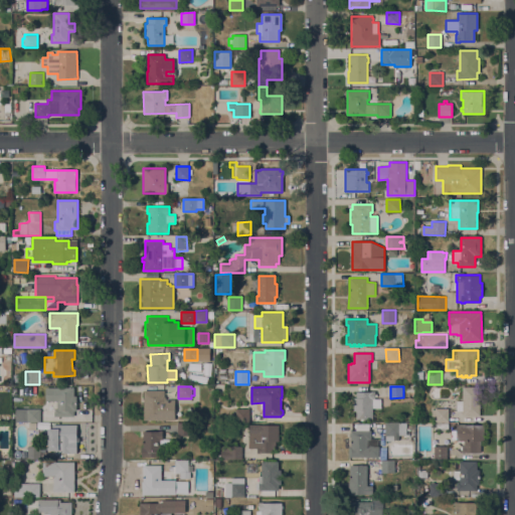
[(463,410),(457,410),(457,400),(463,400),(463,387),(480,386),(480,416),(463,416),(463,410)]
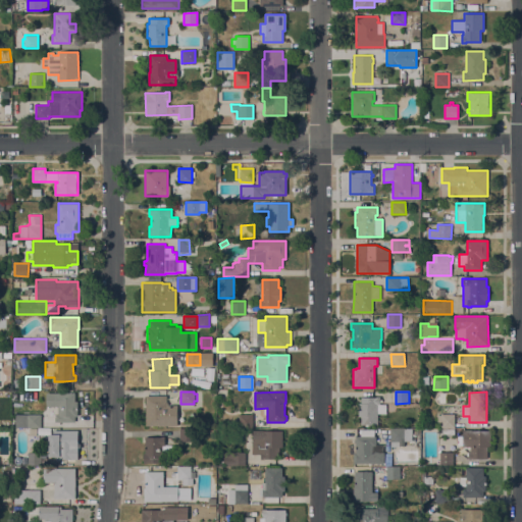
[(75,393),(75,401),(77,401),(77,416),(75,416),(75,422),(55,422),(55,414),(58,414),(58,407),(47,407),(47,393),(75,393)]
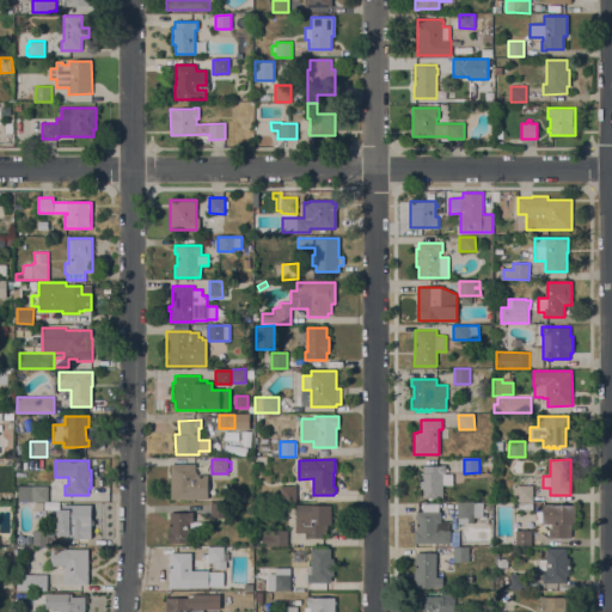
[(171,464),(195,464),(196,475),(208,475),(208,500),(171,500),(171,464)]
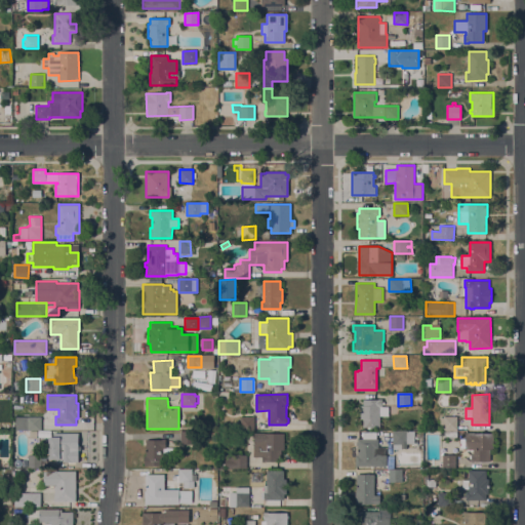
[(363,428),(363,418),(361,418),(361,405),(363,405),(363,399),(382,399),(382,401),(385,401),(385,404),(382,404),(382,406),(389,406),(389,416),(380,416),(380,428),(363,428)]
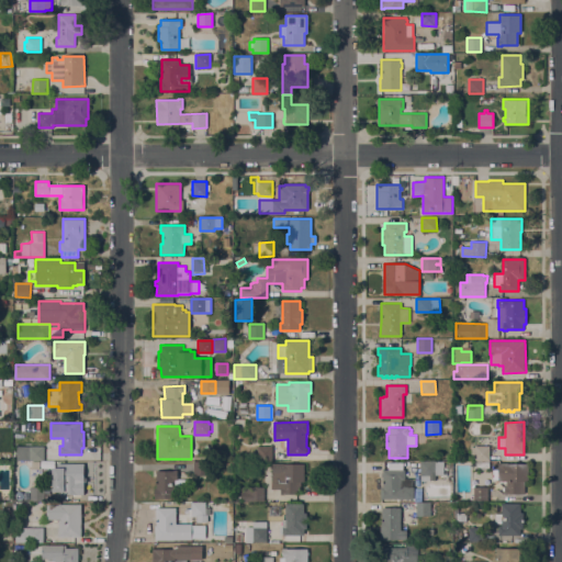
[(44,446),(44,460),(30,460),(30,446),(44,446)]
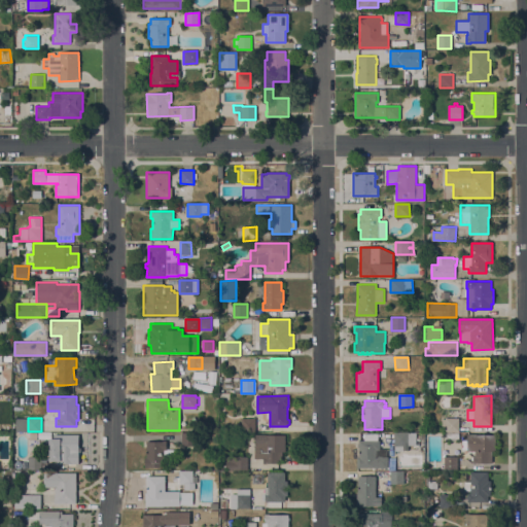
[(255,418),(255,431),(242,431),(242,418),(255,418)]
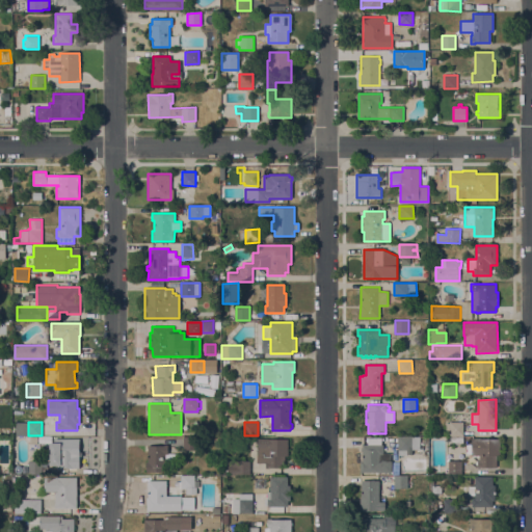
[(450,424),(463,424),(463,437),(450,437),(450,424)]
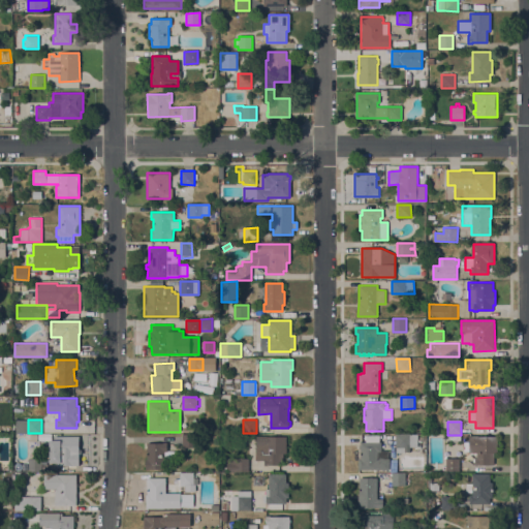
[(196,447),(183,447),(182,435),(196,435),(196,447)]
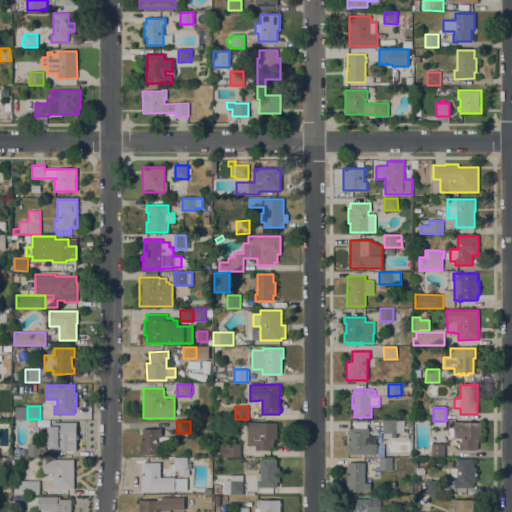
[(268,422),(268,421),(270,421),(270,423),(277,423),(277,439),(274,439),(274,450),(260,450),(260,451),(256,451),(256,446),(247,446),(247,430),(248,430),(248,422),(268,422)]
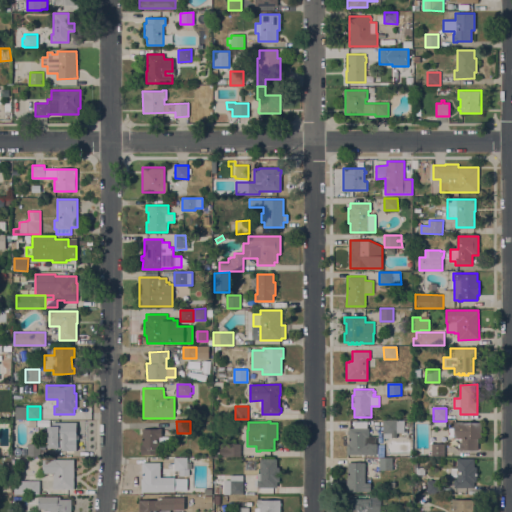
[(363,454),(363,456),(360,456),(360,455),(354,454),(354,456),(352,456),(352,455),(347,455),(347,444),(348,444),(349,437),(347,437),(347,431),(349,431),(349,428),(354,428),(354,421),(367,421),(367,428),(369,428),(369,436),(376,436),(376,444),(377,444),(377,454),(363,454)]
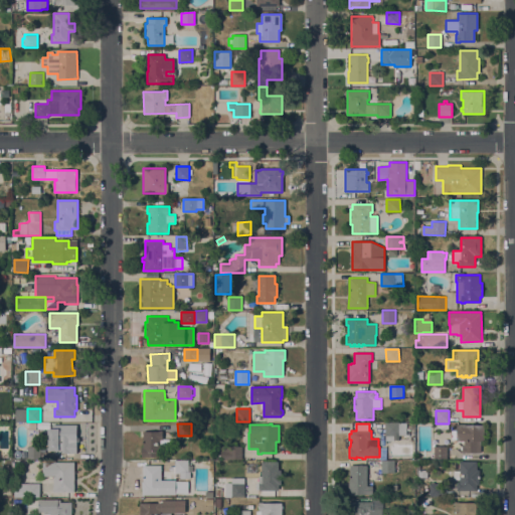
[(385,423),(406,423),(406,436),(399,435),(399,441),(385,440),(385,423)]
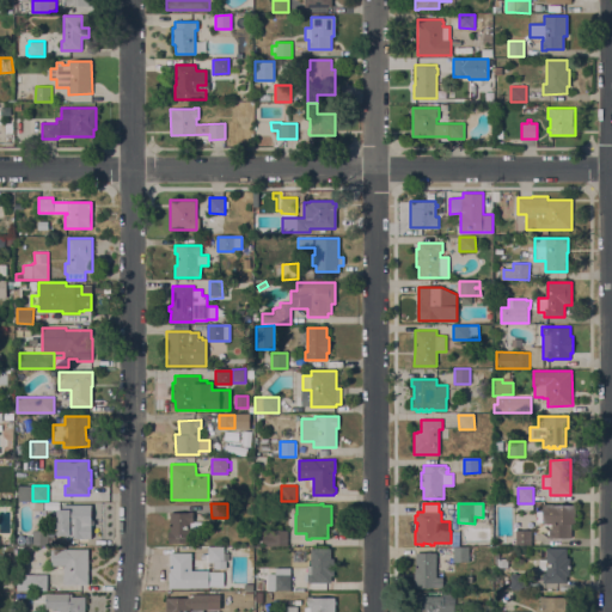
[(92,505),(92,525),(89,525),(89,538),(67,538),(67,532),(57,532),(57,518),(69,518),(69,512),(63,512),(63,505),(92,505)]
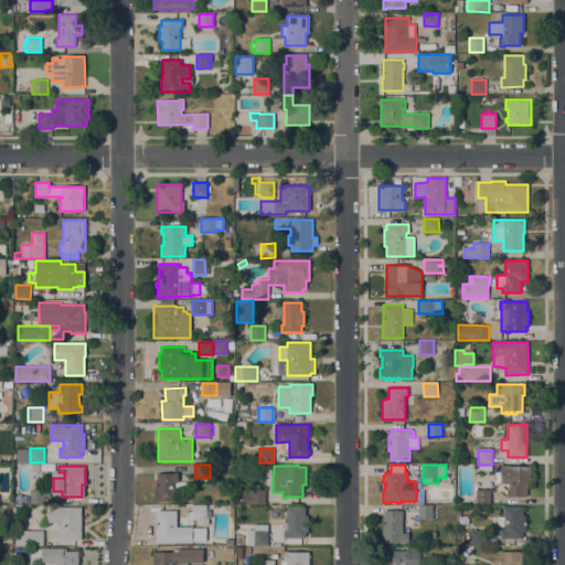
[(531,467),(531,484),(528,484),(528,498),(512,497),(512,498),(508,498),(508,493),(505,493),(507,490),(508,490),(509,490),(510,486),(502,486),(502,484),(501,484),(501,482),(496,482),(496,472),(501,472),(501,466),(531,467)]
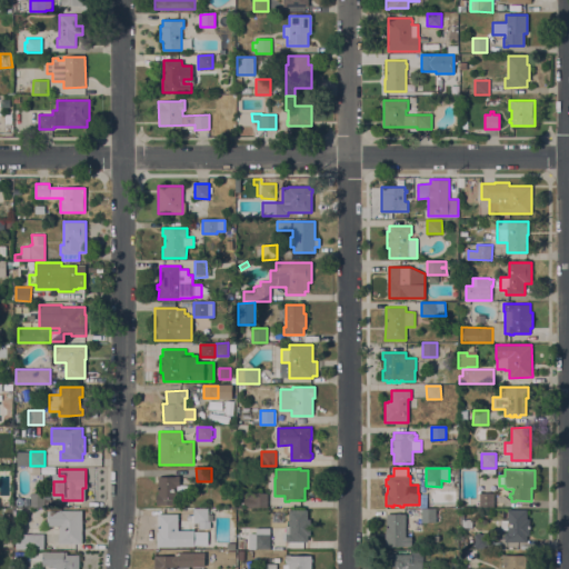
[(180,476),(180,485),(188,485),(188,496),(179,496),(179,505),(157,506),(156,493),(159,493),(158,477),(180,476)]
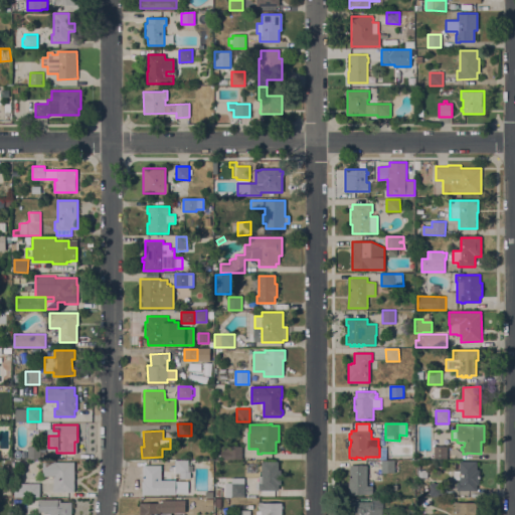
[(40,447),(40,460),(27,459),(27,446),(40,447)]
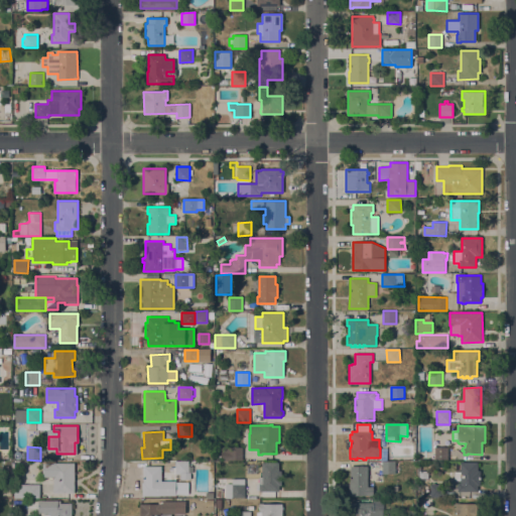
[(434,460),(434,446),(448,446),(448,460),(434,460)]
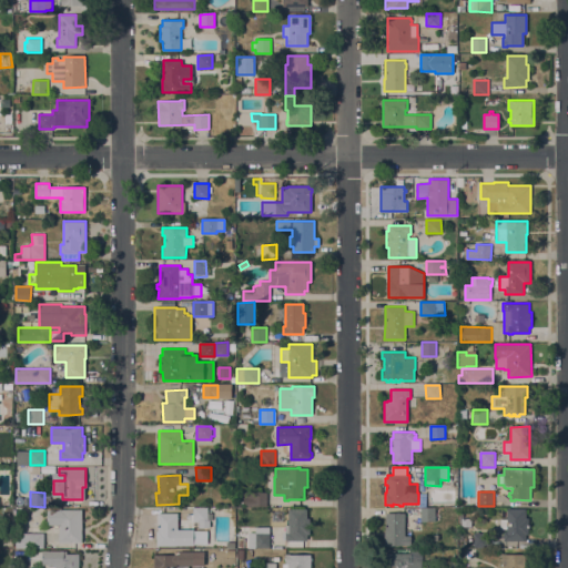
[(253,493),(267,493),(267,507),(253,507),(253,493)]
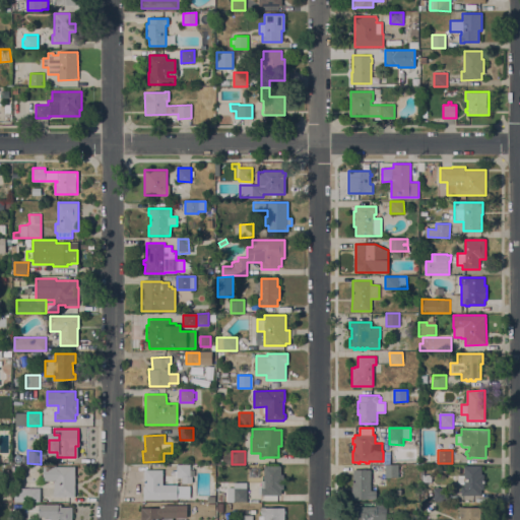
[(190,479),(177,479),(177,464),(190,464),(190,465),(190,479)]
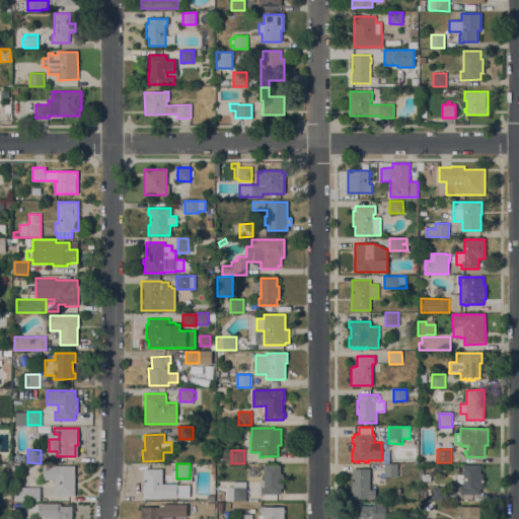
[(177,499),(143,499),(143,485),(144,485),(144,468),(149,468),(149,464),(161,464),(161,468),(162,468),(162,484),(177,484),(177,499)]
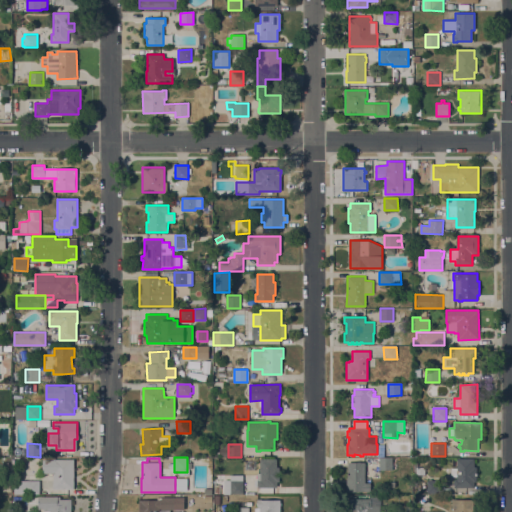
[(379,458),(392,458),(392,469),(379,470),(379,458)]
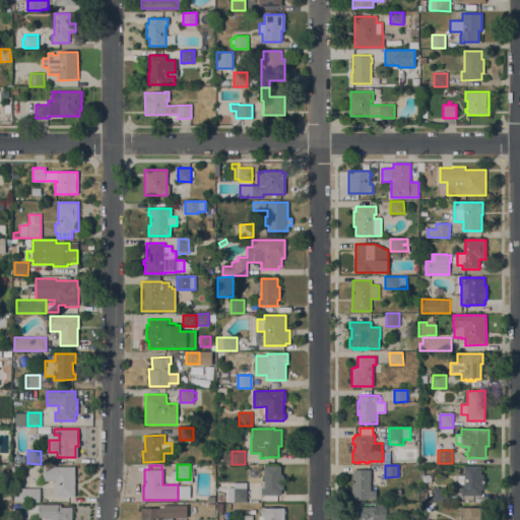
[(481,474),(484,474),(483,489),(481,489),(481,496),(461,495),(461,492),(460,492),(460,490),(461,490),(461,486),(464,486),(464,484),(458,484),(458,475),(464,475),(464,465),(481,465),(481,474)]
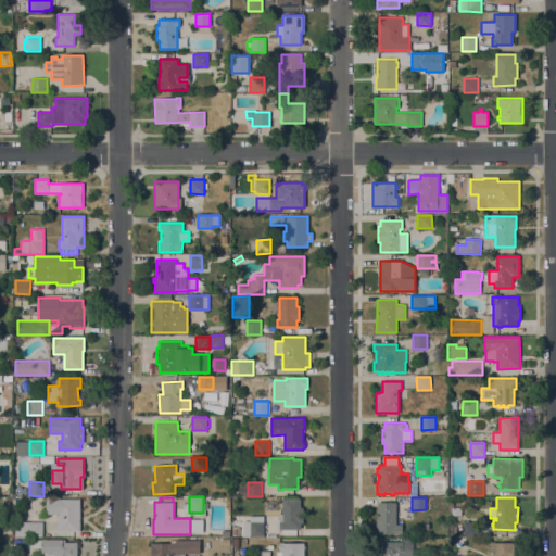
[(80,531),(58,531),(58,514),(47,514),(47,500),(58,500),(58,498),(80,498),(80,531)]
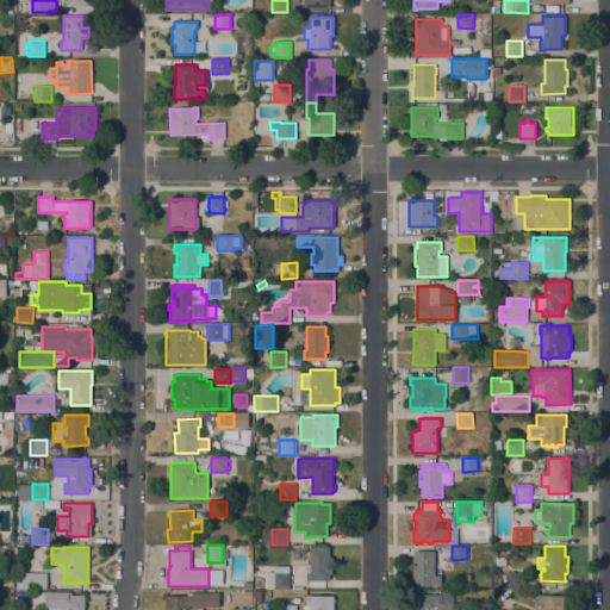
[(310,547),(330,547),(330,556),(334,556),(334,573),(330,573),(330,580),(325,580),(327,586),(307,586),(307,580),(303,580),(303,571),(306,571),(306,564),(310,564),(310,547)]
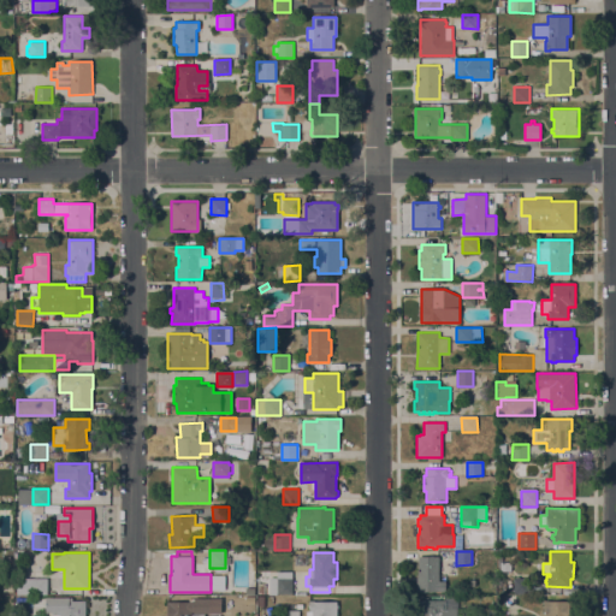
[(418,576),(419,576),(419,556),(439,556),(439,581),(445,581),(446,591),(418,591),(418,576)]
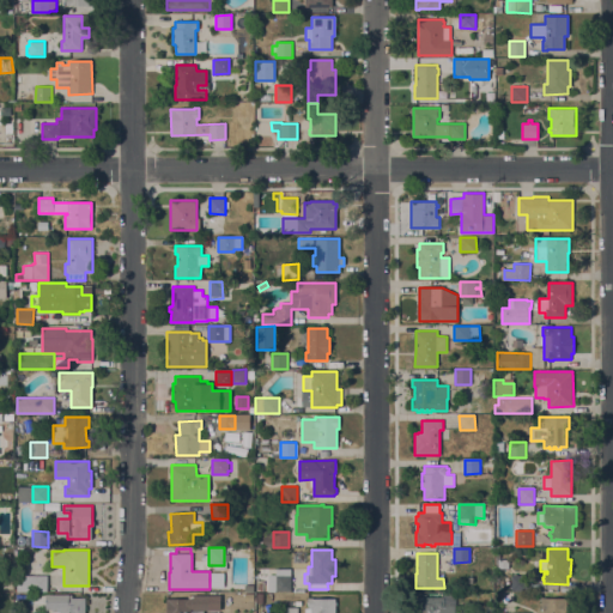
[(509,568),(499,568),(499,574),(496,575),(496,553),(499,553),(499,559),(509,559),(509,568)]
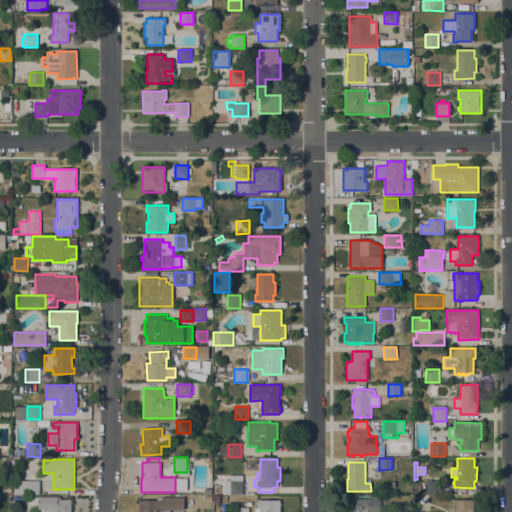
[(224,479),(230,480),(243,480),(243,494),(224,493),(224,479)]
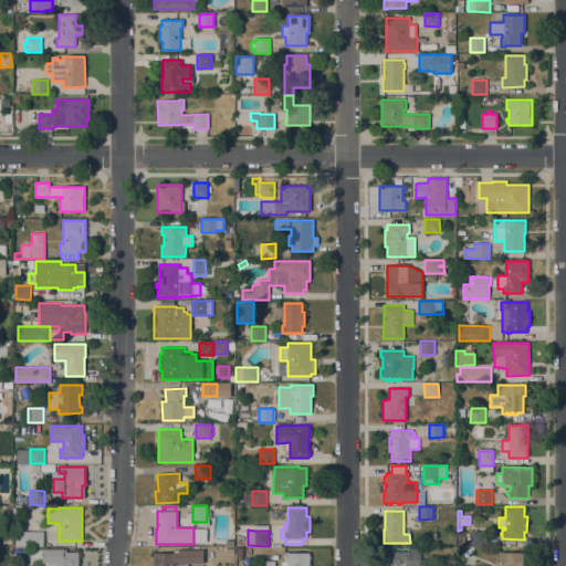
[(43,532),(43,546),(16,546),(16,531),(43,532)]
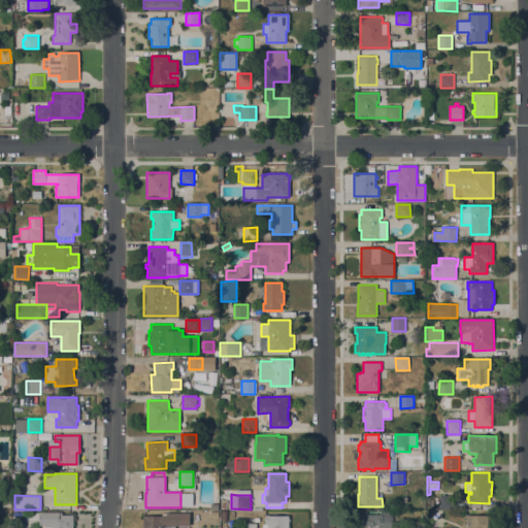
[(440,495),(454,495),(454,508),(440,508),(440,495)]
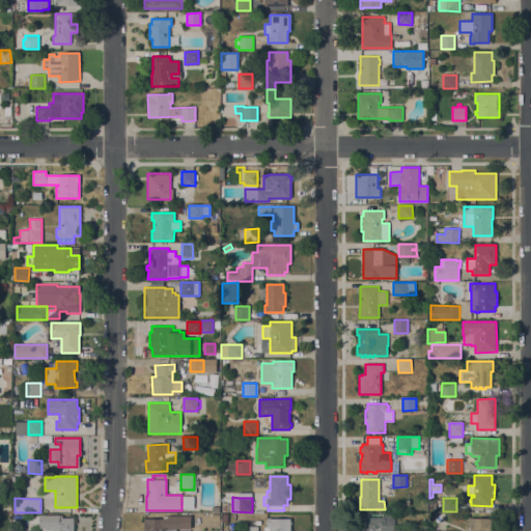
[(60,514),(60,515),(62,515),(62,518),(74,518),(74,530),(46,530),(52,530),(52,528),(39,528),(39,514),(60,514)]
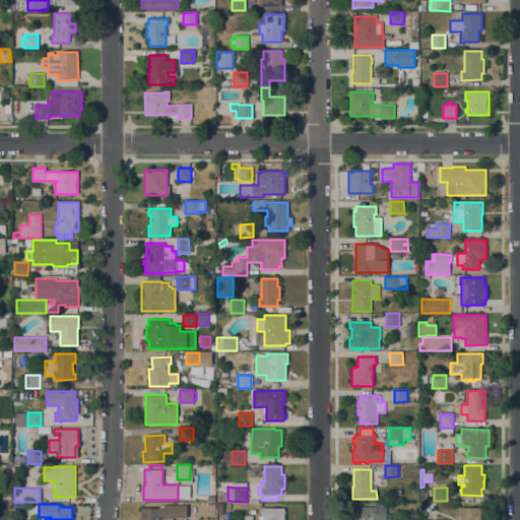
[(353,519),(353,507),(376,506),(376,505),(387,504),(387,514),(398,514),(398,519),(353,519)]
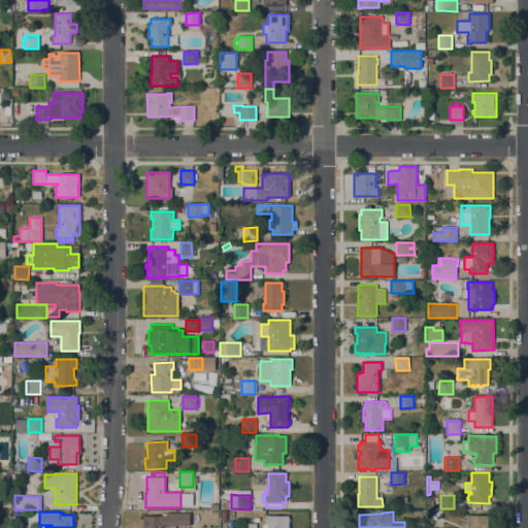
[(165,527),(165,525),(166,525),(166,524),(164,524),(164,527),(142,527),(142,518),(144,518),(144,516),(163,516),(163,515),(166,515),(166,513),(179,513),(180,526),(176,526),(176,527),(165,527)]
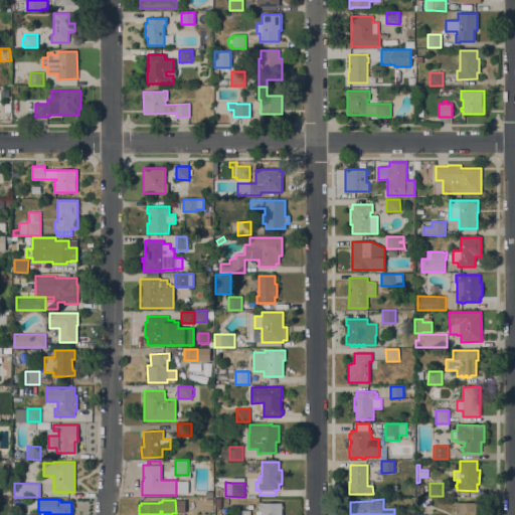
[(263,502),(263,503),(282,502),(282,506),(283,506),(283,508),(282,508),(282,514),(256,514),(256,511),(259,511),(259,502),(263,502)]
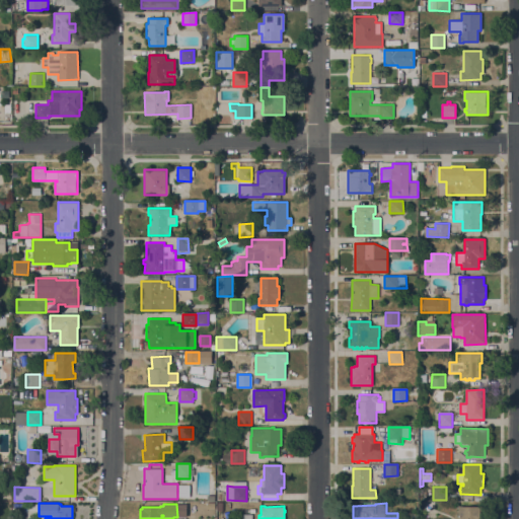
[(482,506),(482,518),(455,518),(455,514),(458,514),(458,506),(482,506)]
